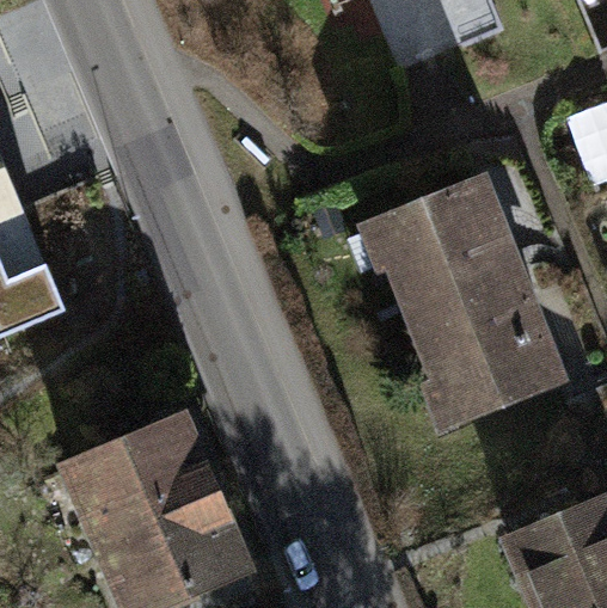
[(386,0),(411,61),(490,29),(478,0),(386,0)]
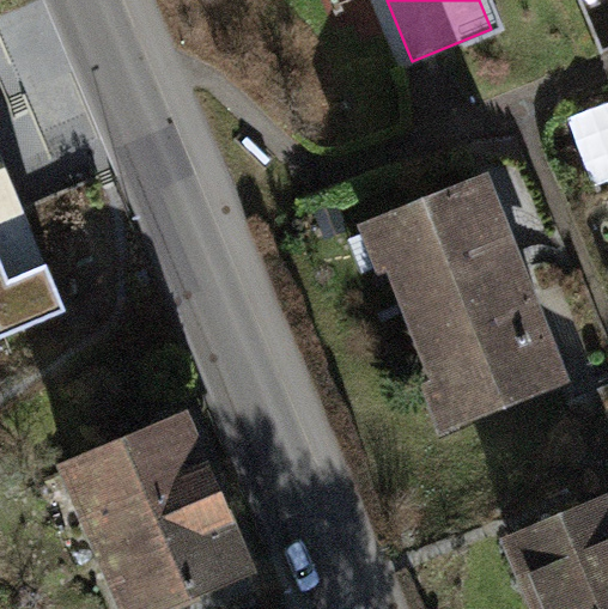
[(0,341),(67,314),(0,152),(0,341)]
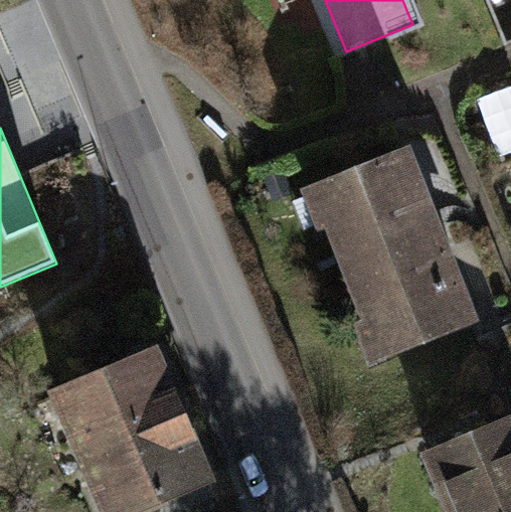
[(409,141),(294,192),(360,364),(474,312),(409,141)]
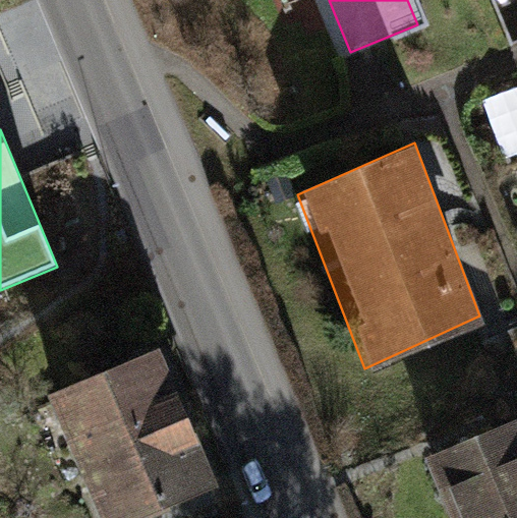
[(158,360),(61,401),(111,517),(132,517),(210,485),(158,360)]
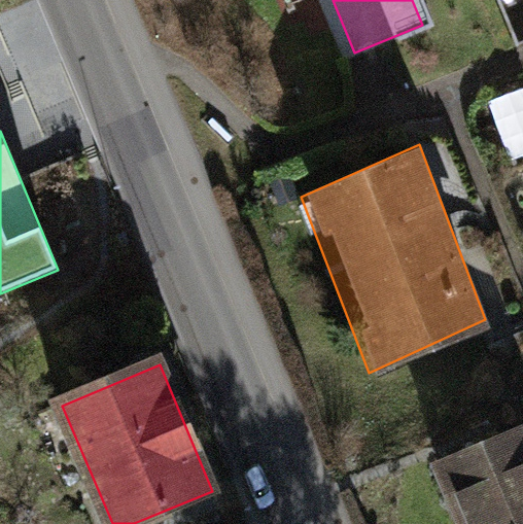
[(522,422),(443,460),(467,523),(522,523),(522,422)]
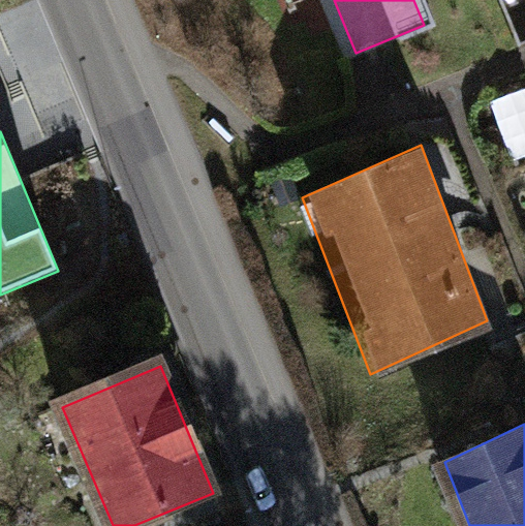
All buildings are outlined.
